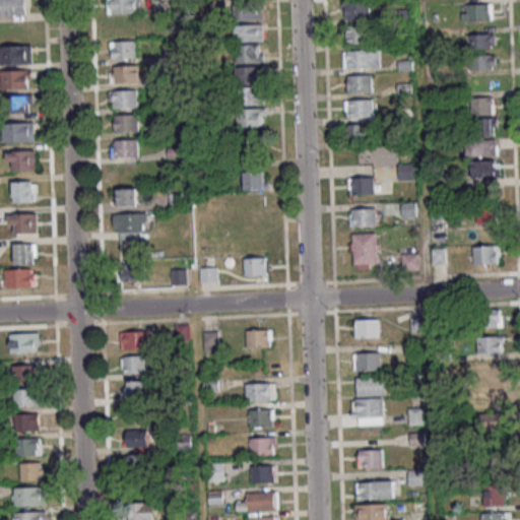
[(0,0),(0,14),(27,15),(27,0),(0,0)]
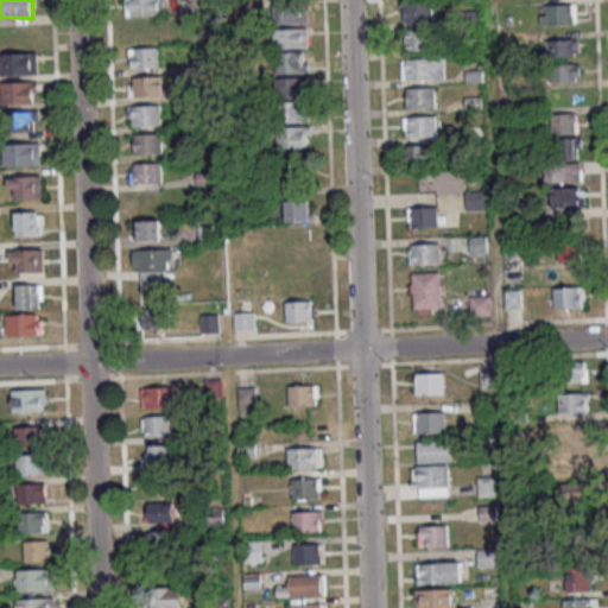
[(126,0),(126,16),(159,16),(159,0),(126,0)]
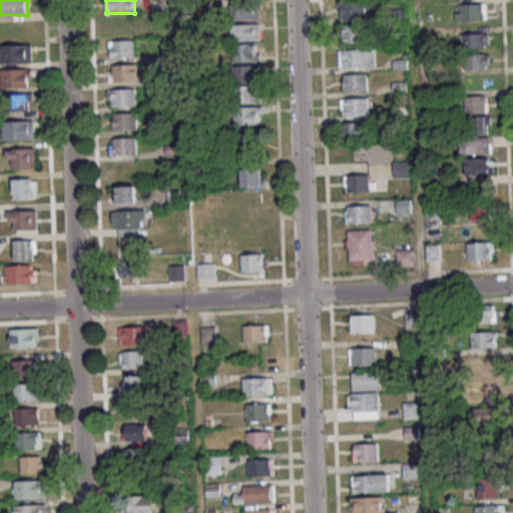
[(342,1),(342,18),(370,18),(370,1),(342,1)]
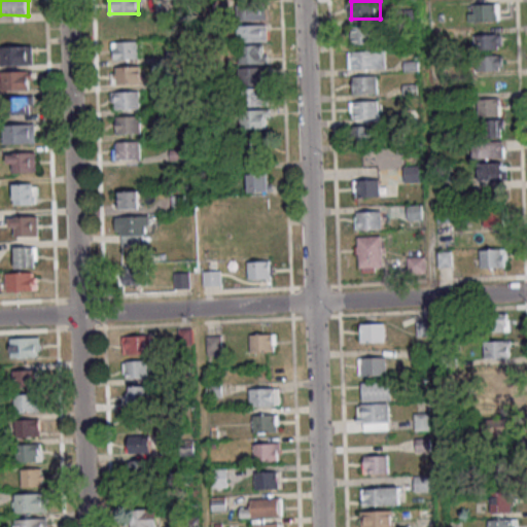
[(238,4),(238,20),(267,20),(267,4),(238,4)]
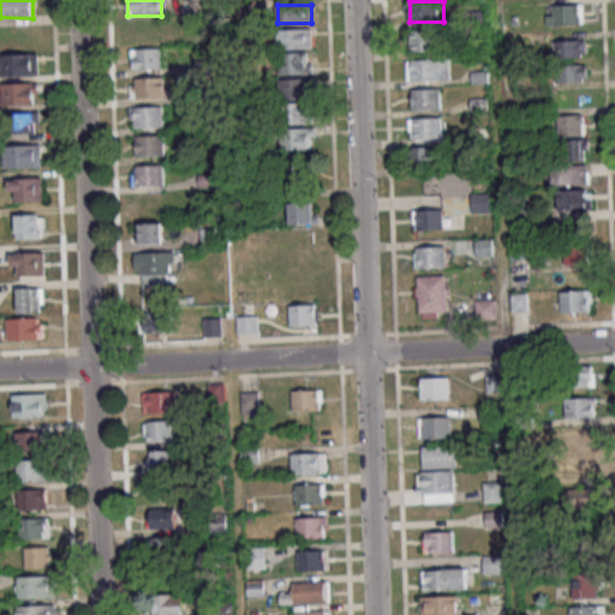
[(547,5),(547,24),(583,24),(583,5),(547,5)]
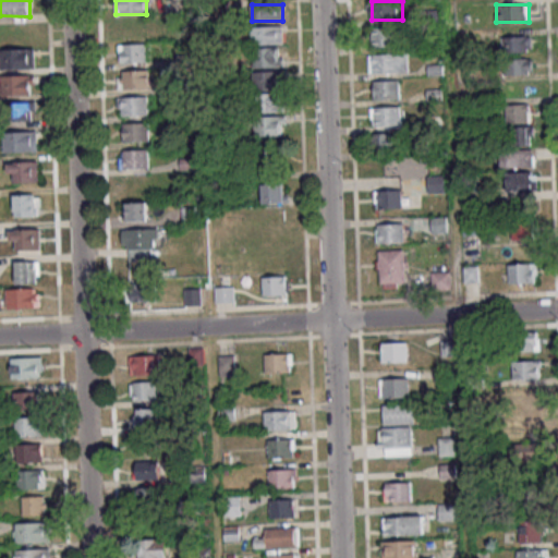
[(145,36),(145,17),(118,17),(118,36),(145,36)]
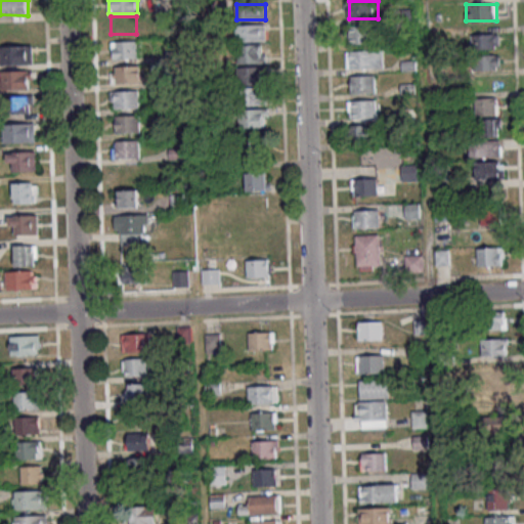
[(236,25),(236,41),(265,41),(265,25),(236,25)]
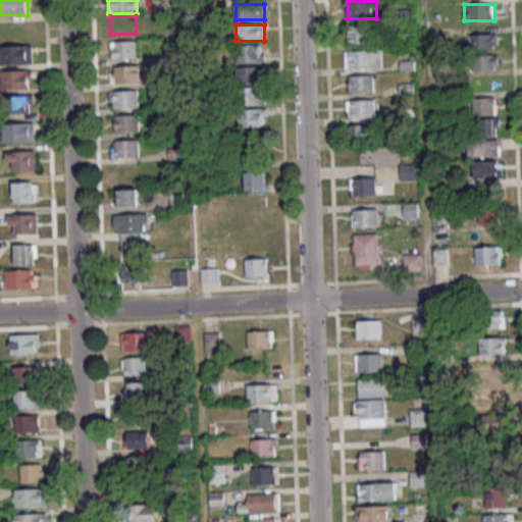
[(348,27),(348,43),(373,43),(373,27),(348,27)]
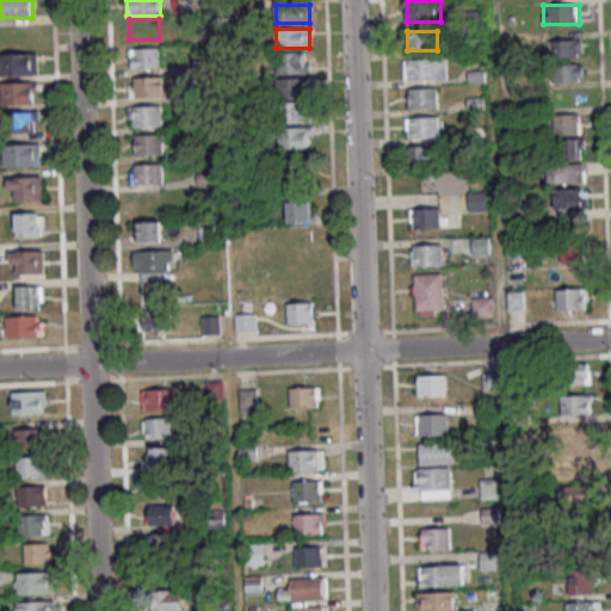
[(581,39),(549,39),(549,57),(581,57),(581,39)]
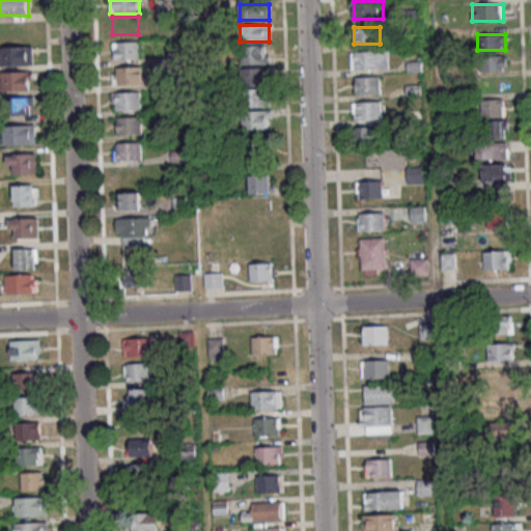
[(138,59),(138,42),(114,42),(114,59),(138,59)]
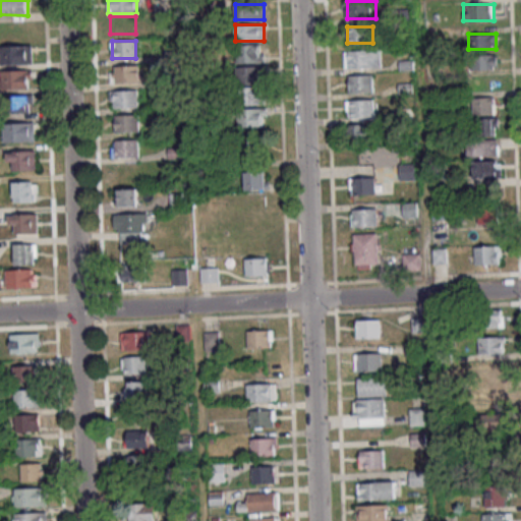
[(265,44),(236,44),(236,63),(265,63),(265,44)]
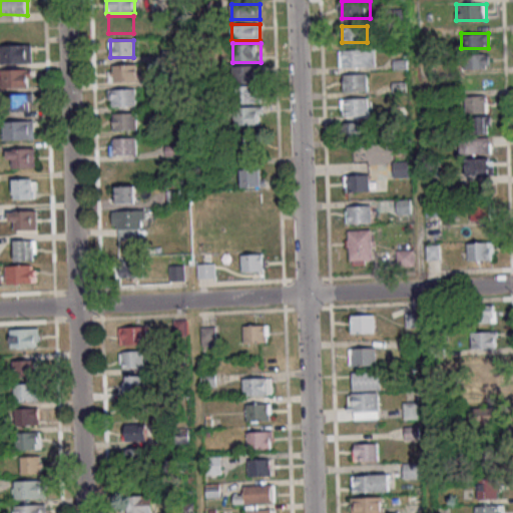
[(0,44),(0,62),(31,62),(31,44),(0,44)]
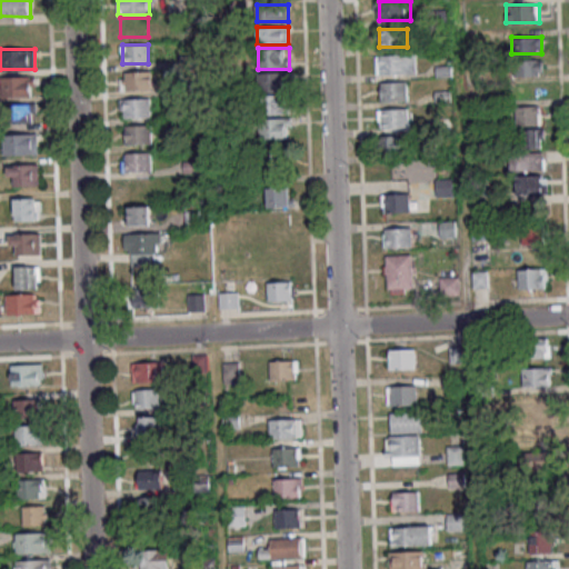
[(416,55),(377,55),(377,73),(416,73),(416,55)]
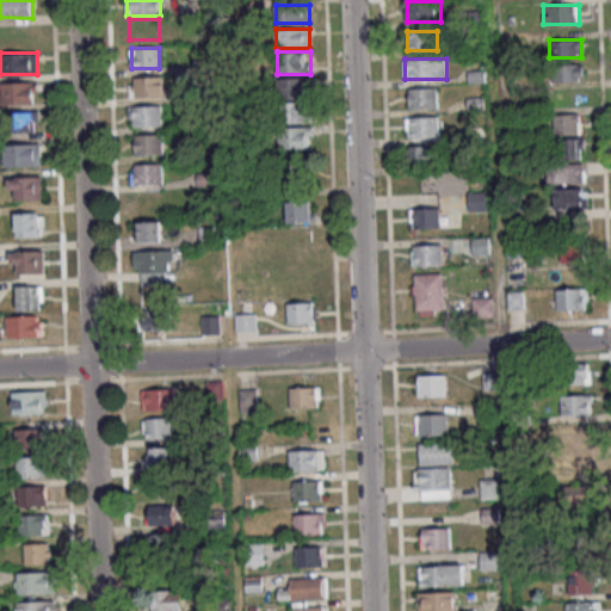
[(551,65),(551,81),(585,81),(585,65),(551,65)]
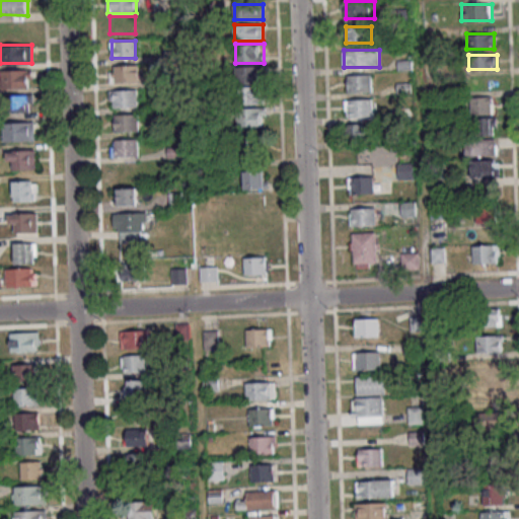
[(110,82),(139,82),(139,65),(110,65),(110,82)]
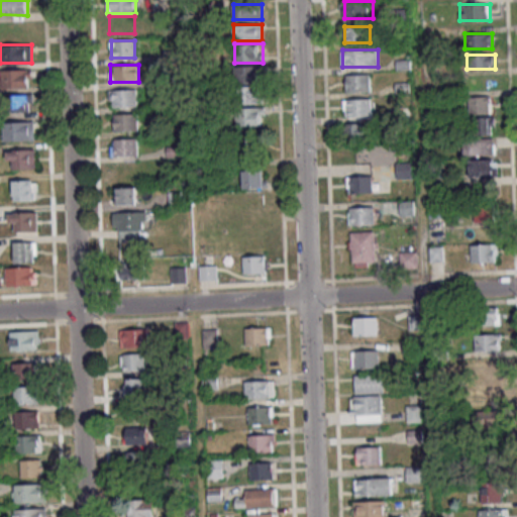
[(233,67),(234,105),(262,104),(261,66),(233,67)]
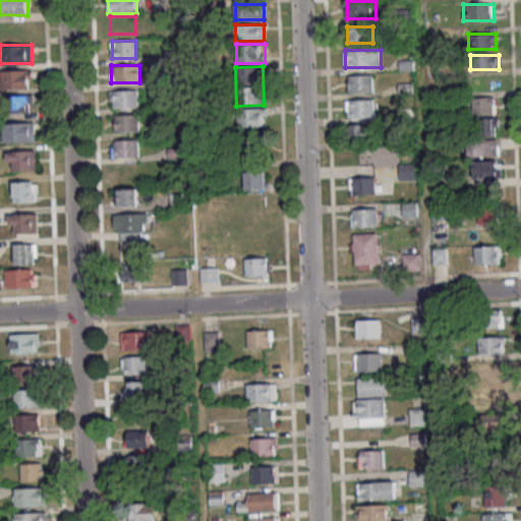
[(33,69),(2,69),(2,89),(33,89),(33,69)]
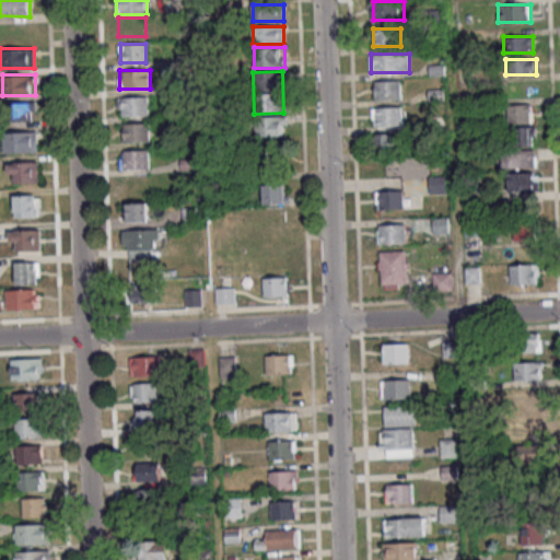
[(375,80),(375,98),(400,98),(400,80),(375,80)]
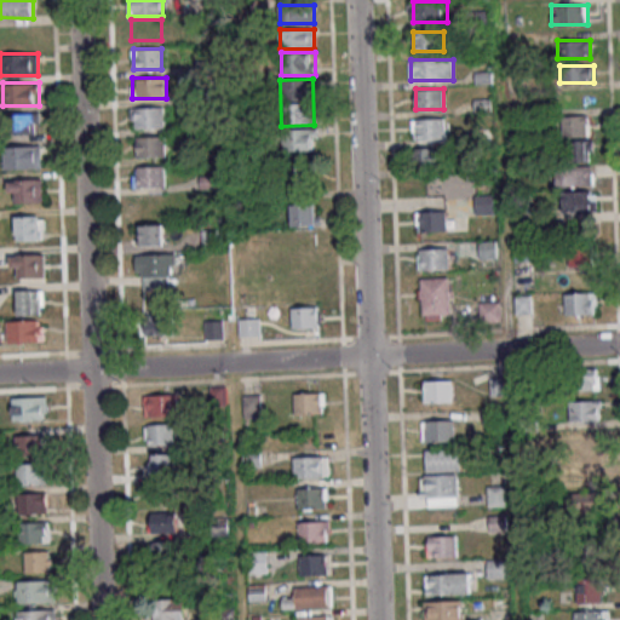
[(165,108),(132,108),(132,128),(165,128),(165,108)]
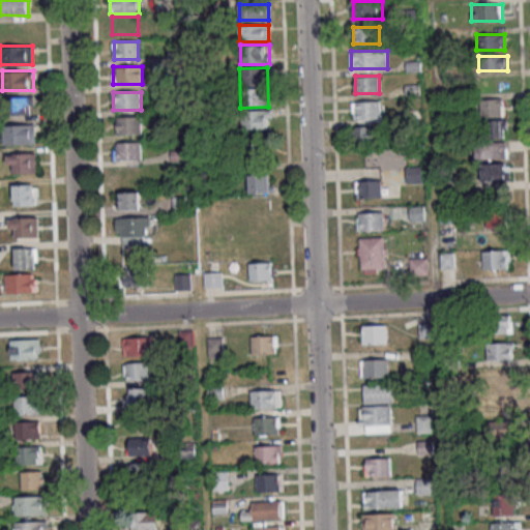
[(34,115),(34,96),(8,96),(8,115),(34,115)]
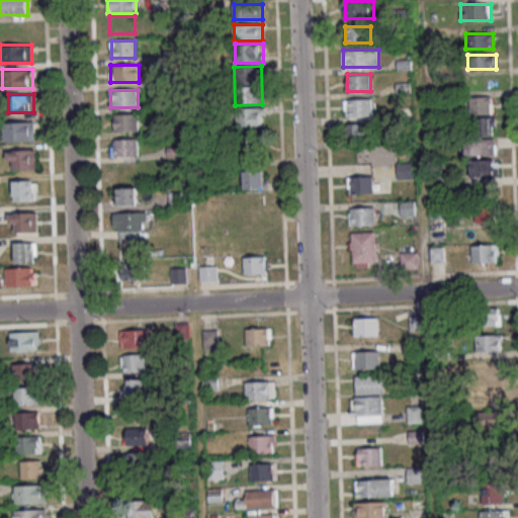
[(493,96),(470,96),(470,114),(493,114),(493,96)]
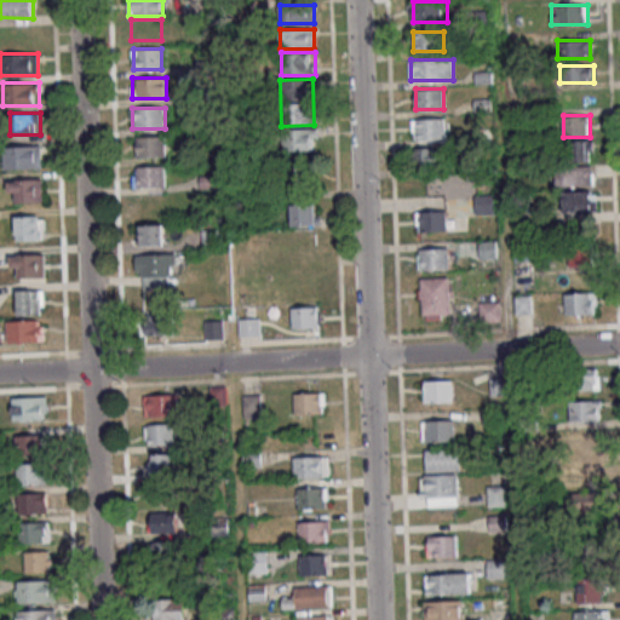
[(445,119),(413,119),(413,139),(445,139),(445,119)]
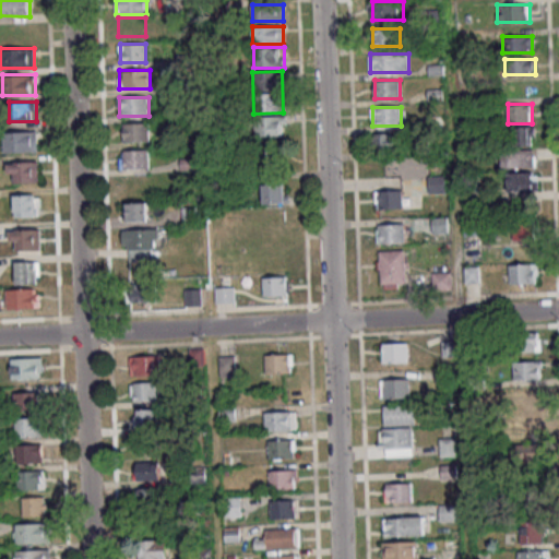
[(256,137),(286,137),(286,116),(256,116),(256,137)]
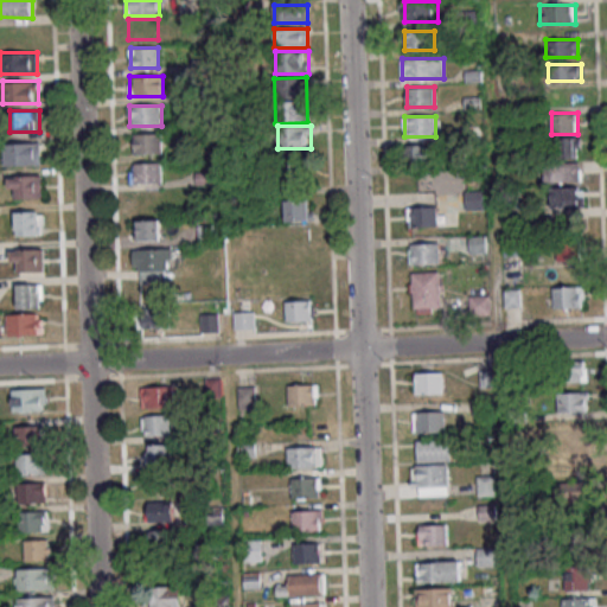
[(161,134),(134,134),(134,154),(161,154),(161,134)]
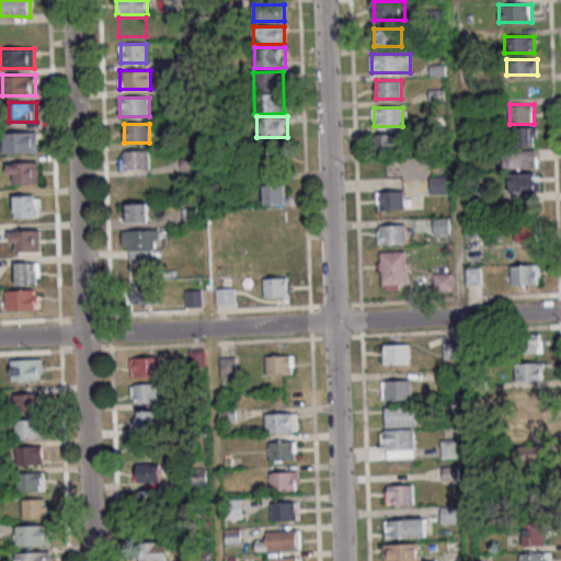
[(513,146),(536,145),(535,127),(512,128),(513,146)]
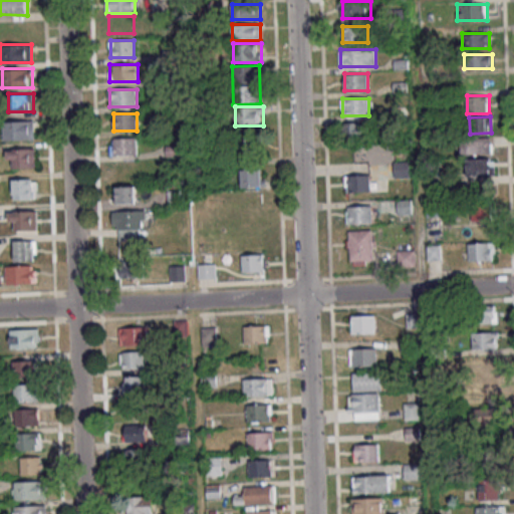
[(34,140),(34,120),(4,120),(4,140),(34,140)]
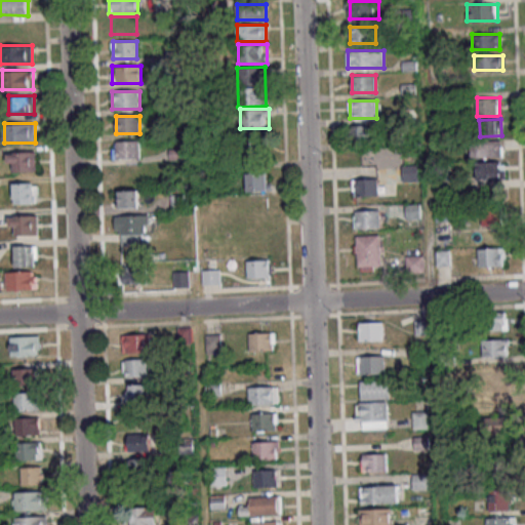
[(376,125),(348,125),(348,143),(376,143),(376,125)]
